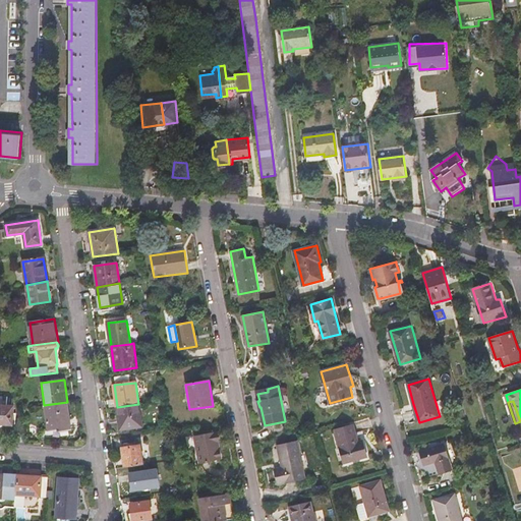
[(71,430),(67,402),(44,405),(48,431),(58,429),(58,432),(71,430)]
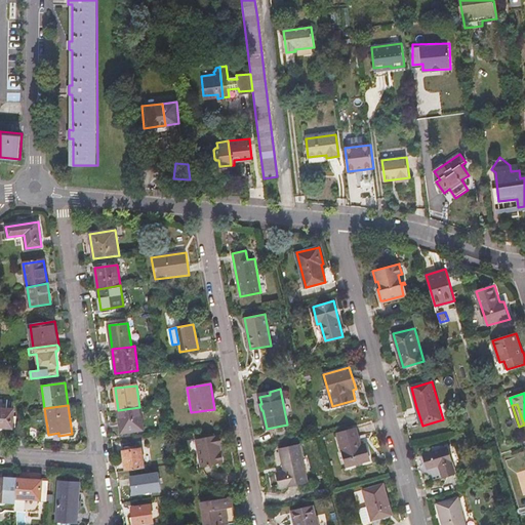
[(144,430),(140,407),(139,407),(118,410),(121,434),(144,430)]
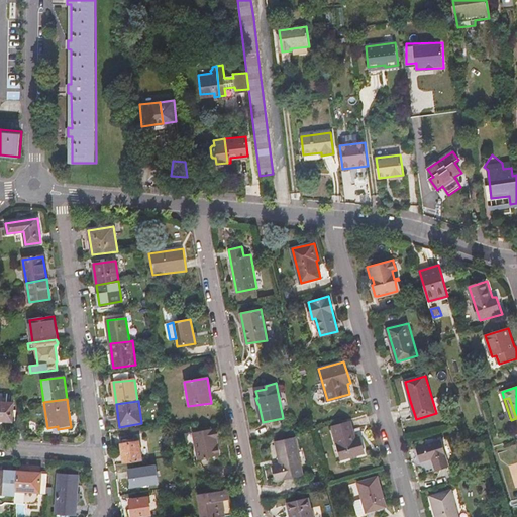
[(14,403),(0,402),(0,420),(12,422),(14,403)]
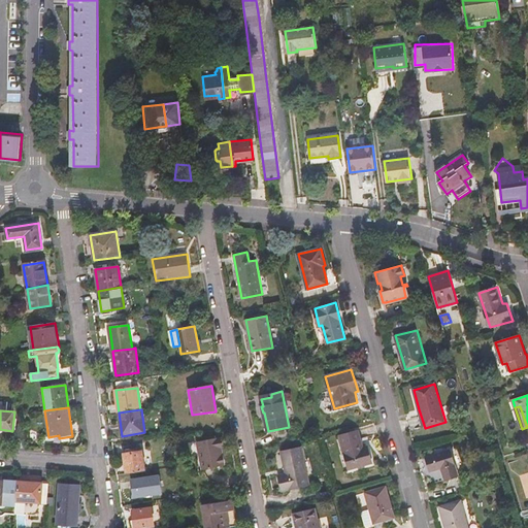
[(358,432),(340,436),(350,469),(371,463),(368,448),(363,449),(358,432)]
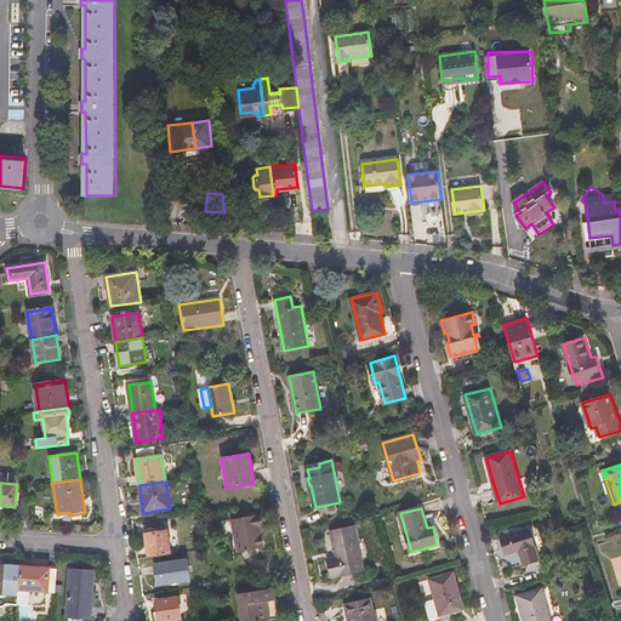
[(256,514),(233,519),(240,554),(263,548),(258,527),(262,525),(260,516),(256,517),(256,514)]
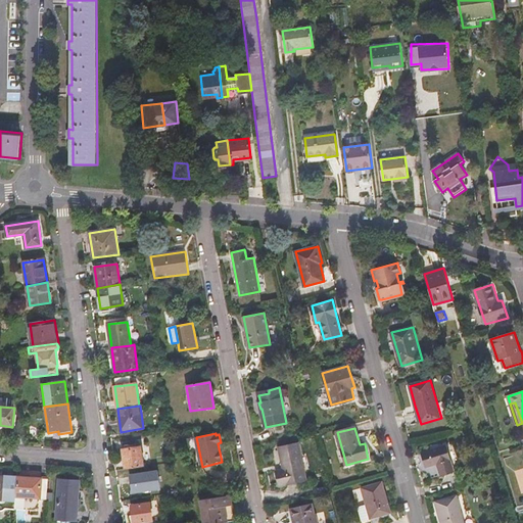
[(298,443),(279,447),(283,469),(276,471),(280,486),(306,480),(298,443)]
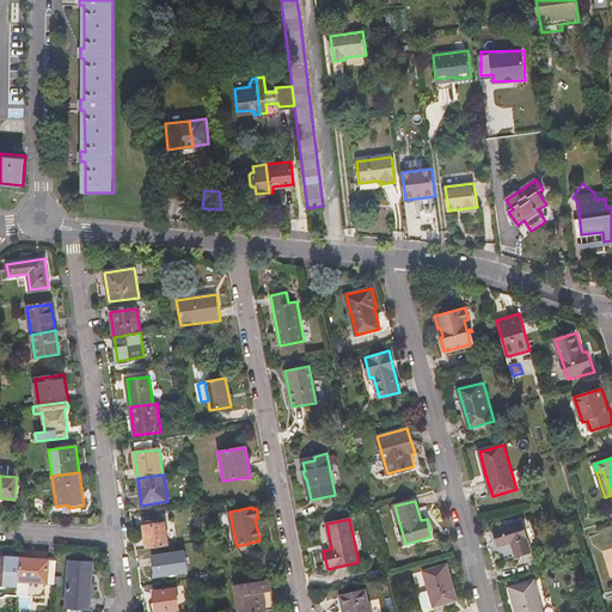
[(521,522),(494,531),(500,548),(512,543),(516,557),(532,551),(521,522)]
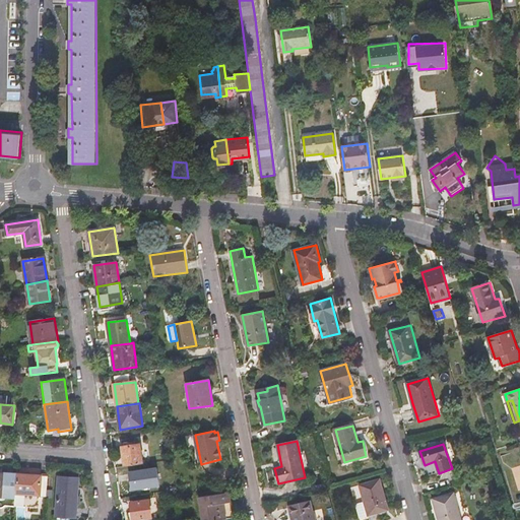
[(124,466),(143,464),(141,445),(121,447),(124,466)]
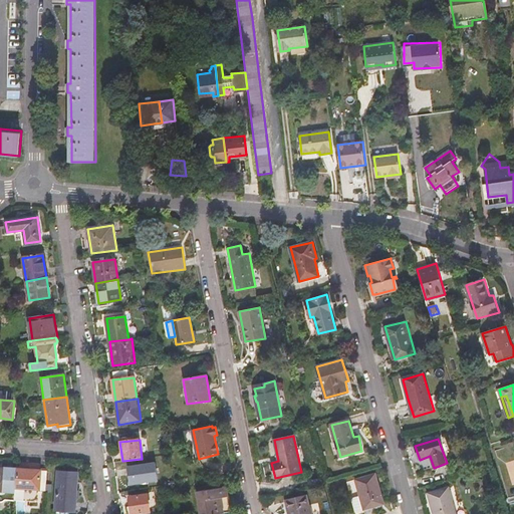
[(127,468),(130,480),(137,479),(137,483),(158,480),(155,464),(127,468)]
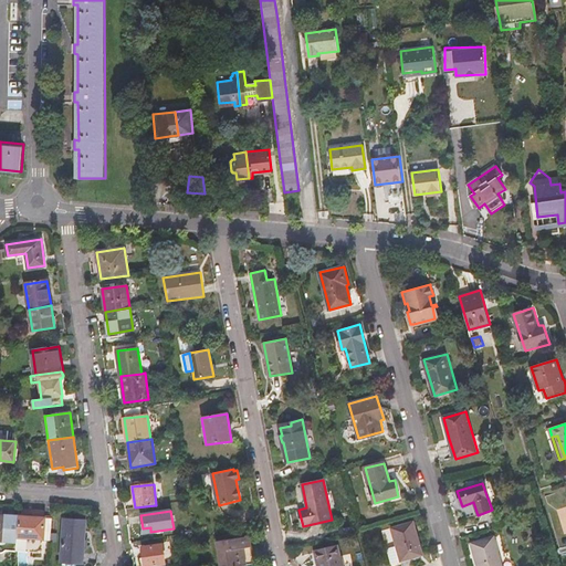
[(0,547),(17,549),(18,537),(19,516),(0,514),(0,547)]
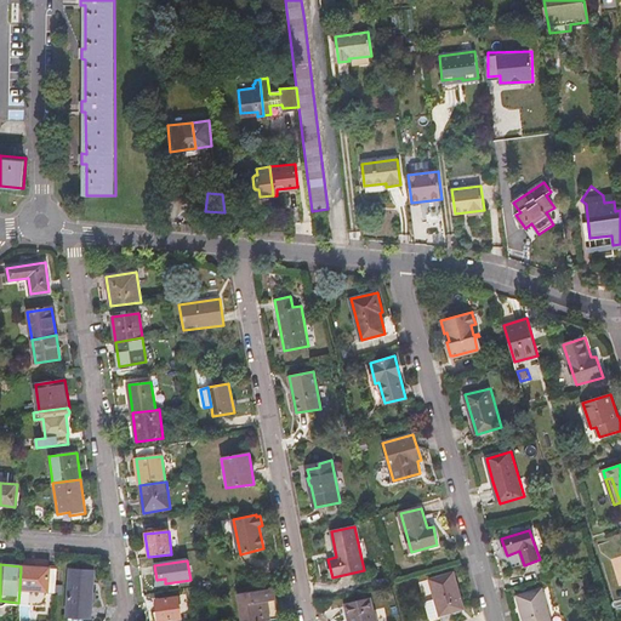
[(29,591),(55,592),(56,569),(21,567),(20,590),(29,591)]
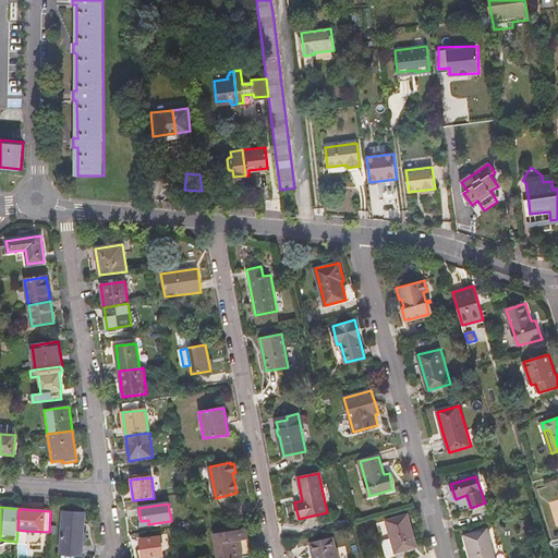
[(85,514),(63,512),(60,555),(82,556),(85,514)]
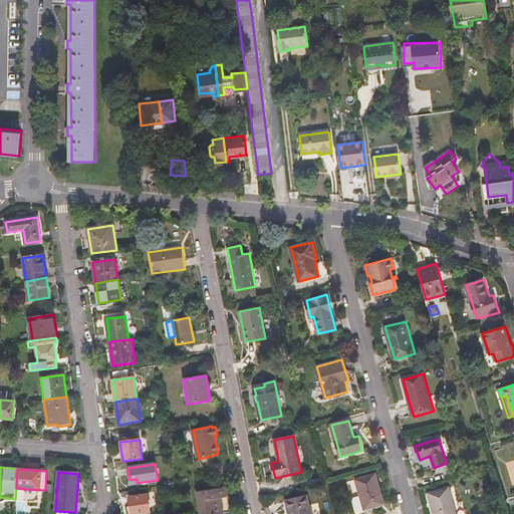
[(375,475),(356,480),(360,495),(351,498),(355,512),(383,503),(375,475)]
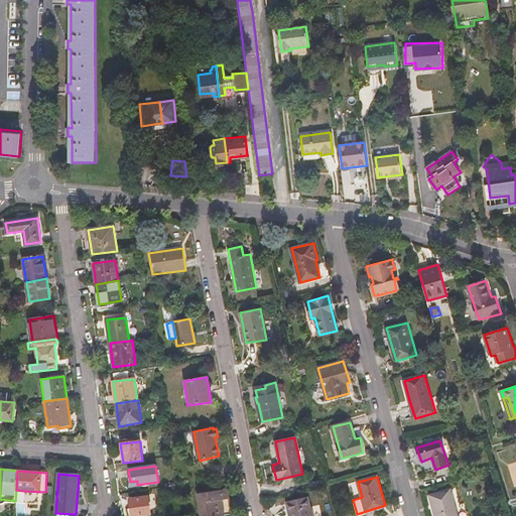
[(227,489),(197,494),(200,515),(217,515),(224,515),(221,499),(229,498),(227,489)]
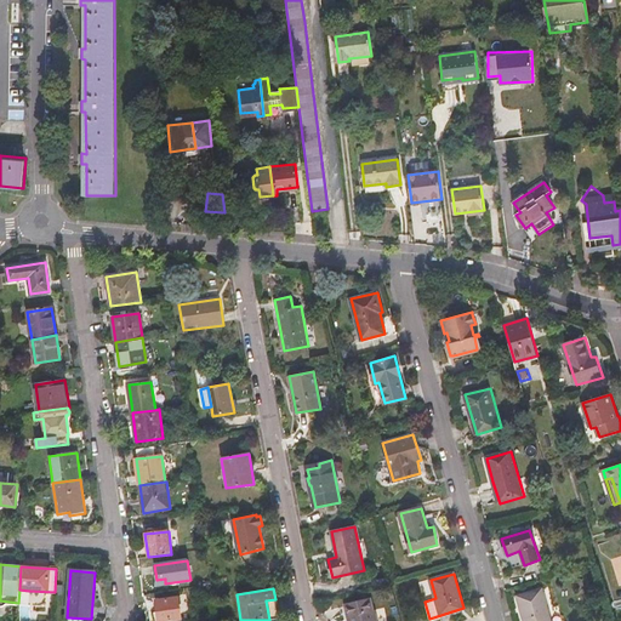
[(18,603),(18,607),(29,607),(29,591),(20,590),(18,603)]
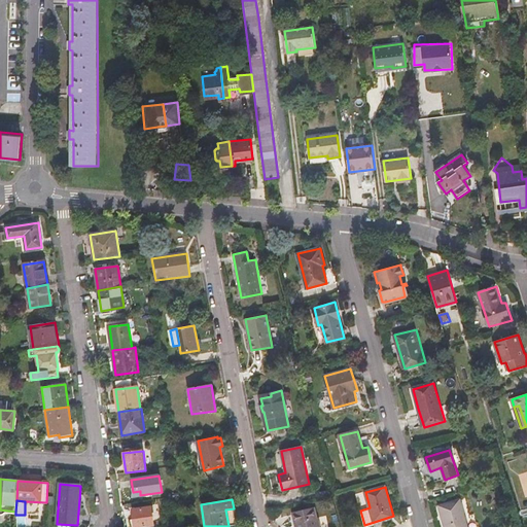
[(468,526),(461,500),(440,506),(445,526),(468,526)]
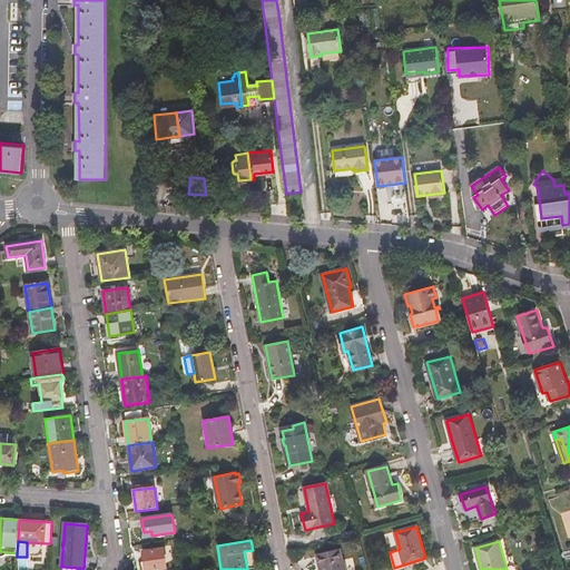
[(163,549),(143,551),(145,569),(150,569),(166,568),(163,549)]
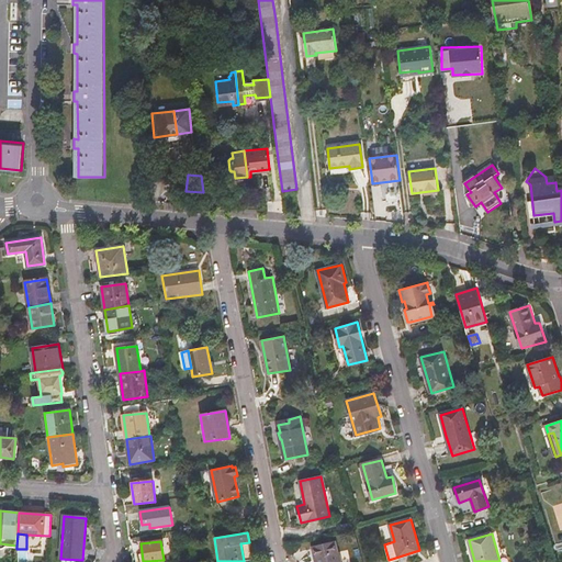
[(341,561),(336,541),(313,548),(315,560),(317,560),(317,561),(341,561)]
